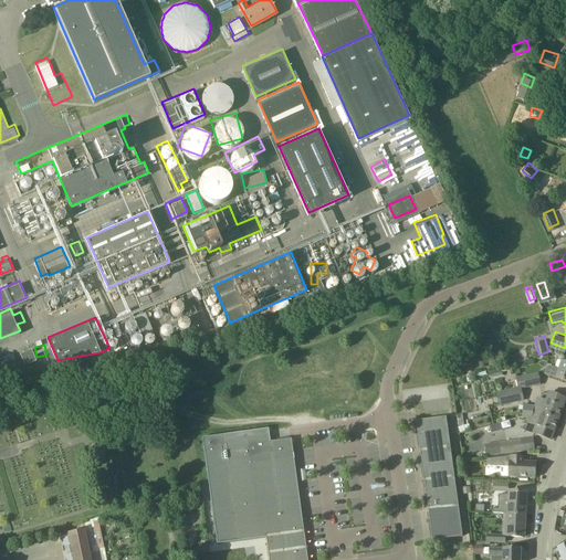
[(31,346),(20,350),(24,362),(37,357),(31,346)]
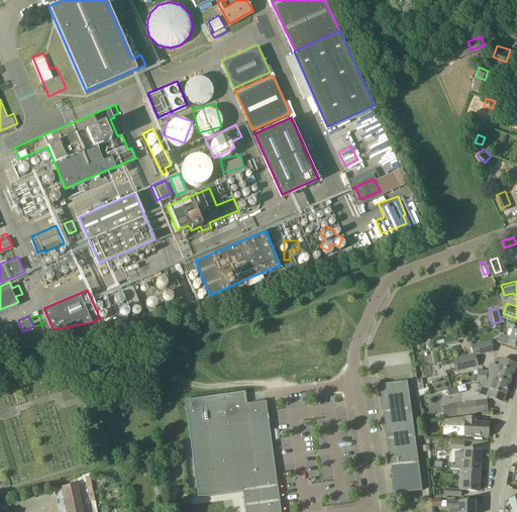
[(434,326),(435,333),(442,331),(441,324),(434,326)]
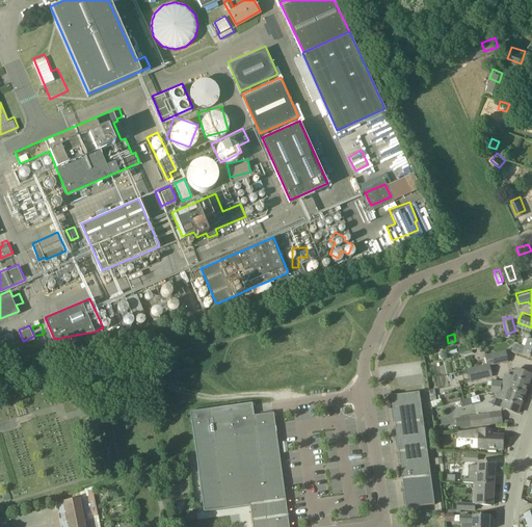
[(531,337),(529,336),(526,343),(520,340),(519,342),(514,341),(512,347),(531,353),(531,337)]
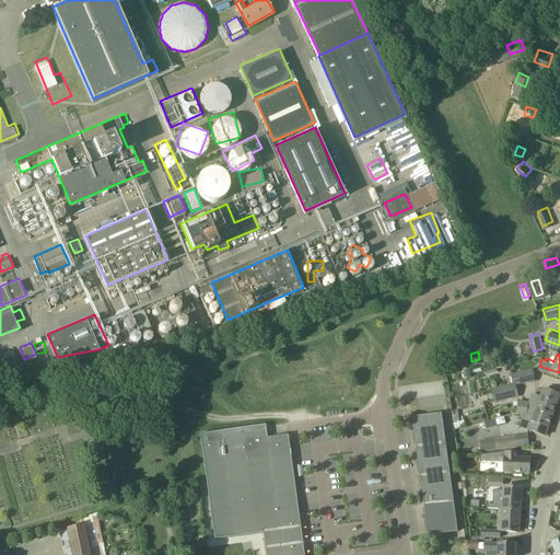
[(496,360),(483,362),(486,370),(497,367),(496,360)]
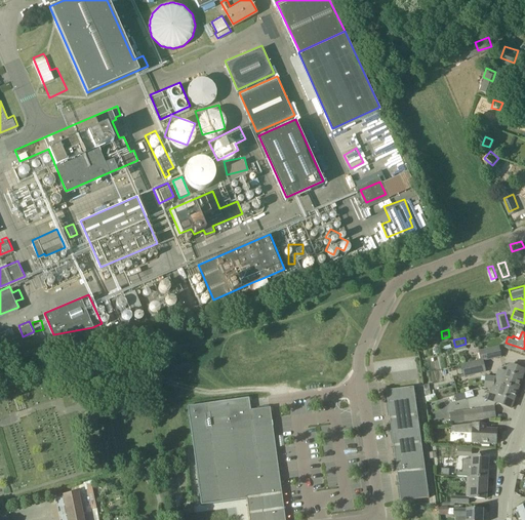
[(499,342),(479,346),(481,356),(484,355),(484,356),(502,353),(499,342)]
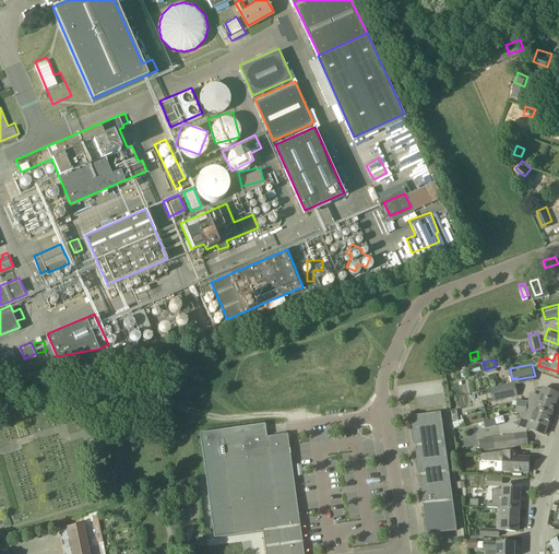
[(518,392),(515,379),(515,378),(512,379),(490,384),(492,397),(518,392)]
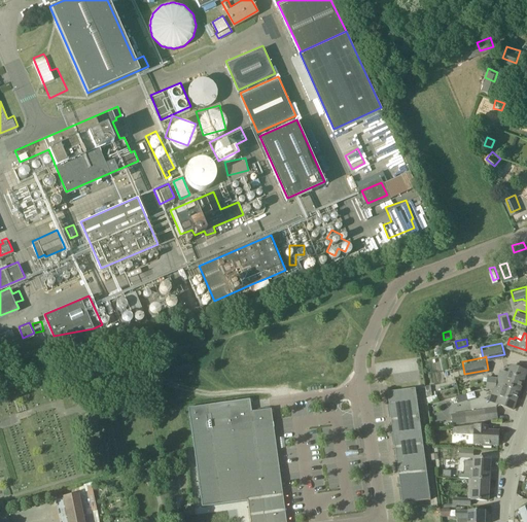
[(512,361),(510,368),(504,380),(520,386),(526,367),(512,361)]
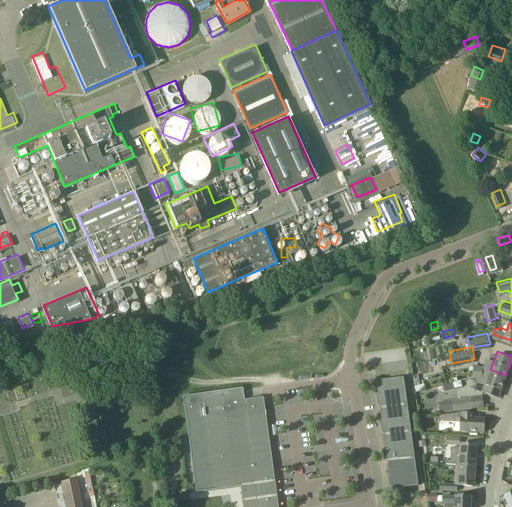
[(490,369),(483,389),(498,394),(505,375),(490,369)]
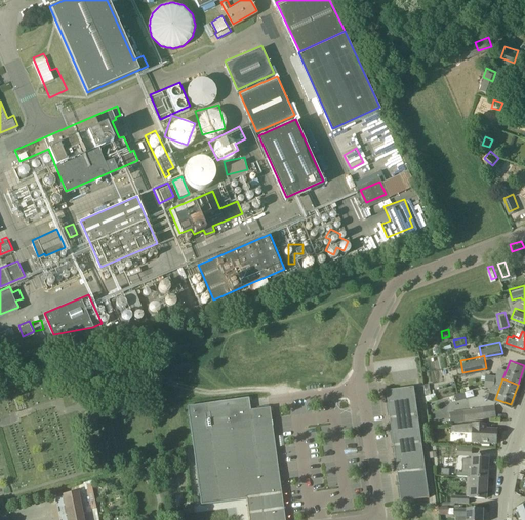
[(414,383),(387,387),(390,414),(418,410),(414,383)]
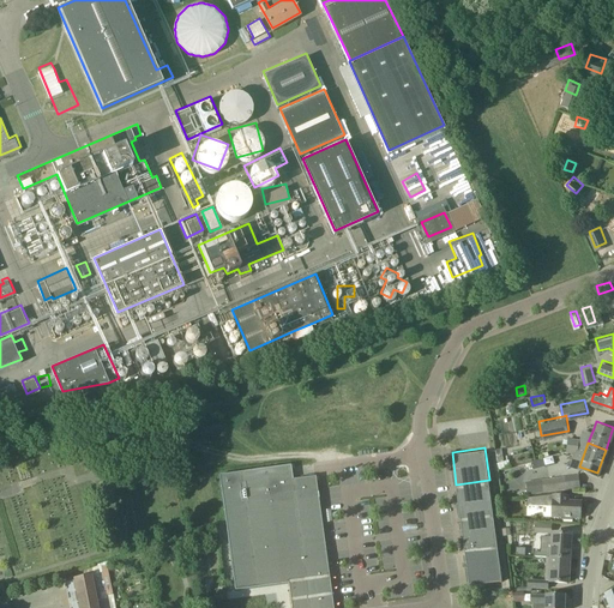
[(315,471),(293,475),(290,461),(218,470),(235,587),(288,579),(329,573),(315,471)]
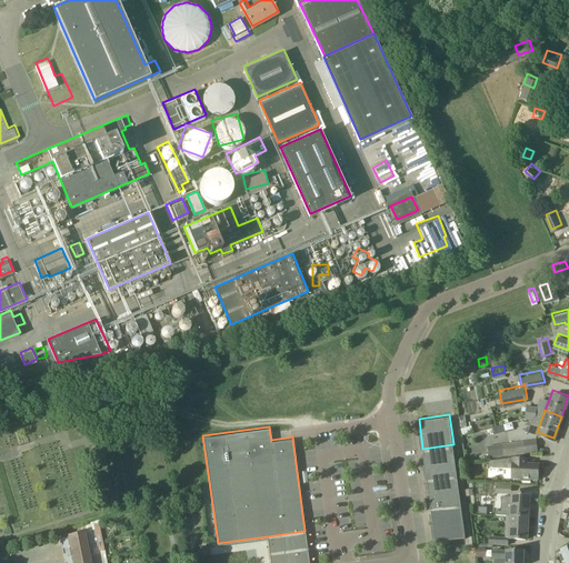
[(536,435),(502,440),(487,442),(489,454),(503,452),(537,446),(536,435)]
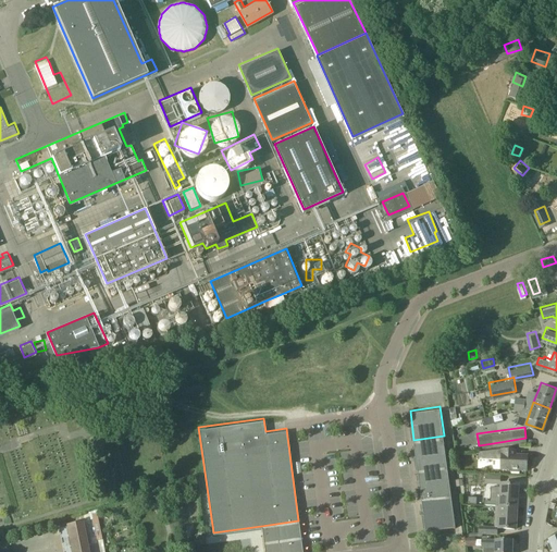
[(418,469),(447,465),(444,436),(413,440),(418,469)]
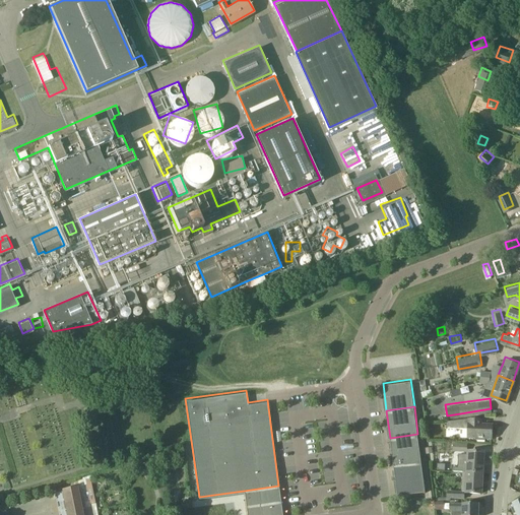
[(482,415),(476,415),(468,415),(448,417),(448,424),(467,425),(467,434),(466,434),(476,435),(476,436),(479,436),(485,436),(485,435),(492,435),(493,421),(484,421),(484,422),(481,422),(482,415)]
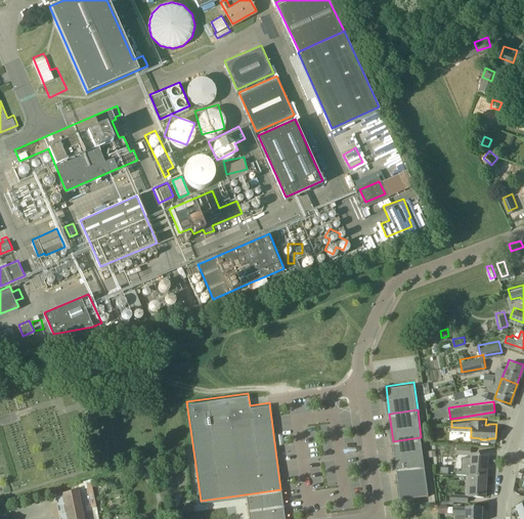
[(397,469),(425,465),(421,437),(393,441),(397,469)]
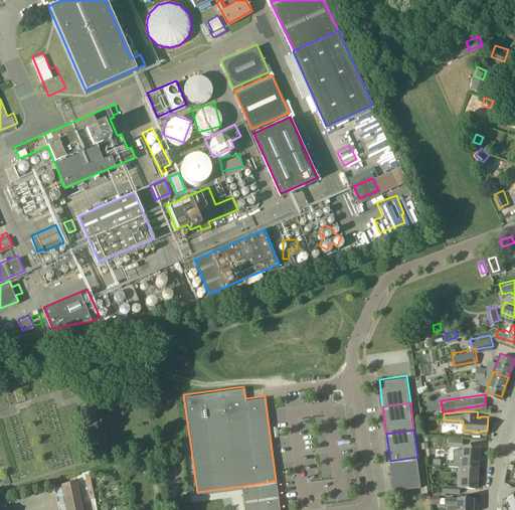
[(478,464),(479,444),(462,443),(462,447),(454,446),(453,459),(448,459),(448,463),(458,463),(478,464)]
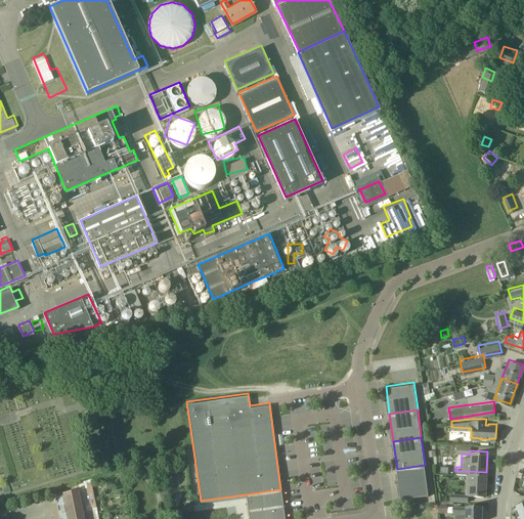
[(400,496),(429,492),(425,465),(397,469),(400,496)]
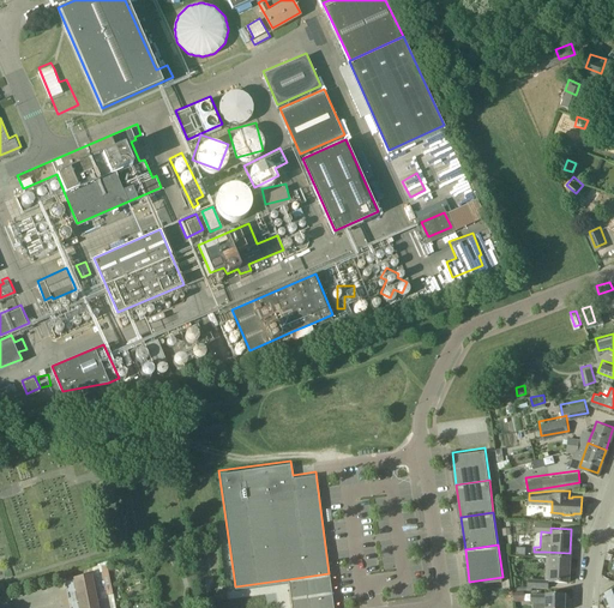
[(546,552),(545,576),(528,575),(527,583),(517,583),(516,585),(527,585),(531,585),(531,584),(547,584),(547,577),(569,578),(570,553),(546,552)]
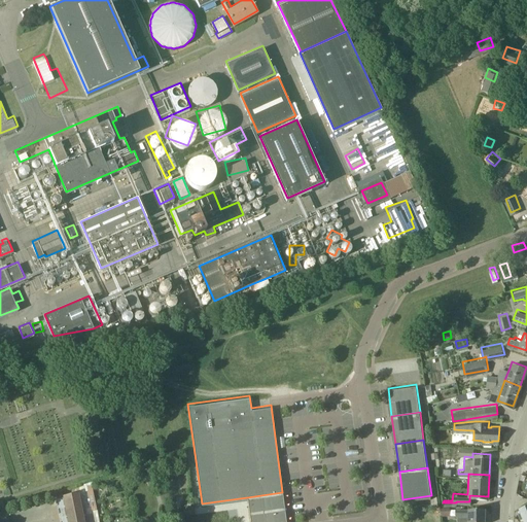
[(84,521),(78,489),(63,492),(63,494),(56,496),(61,521),(84,521)]
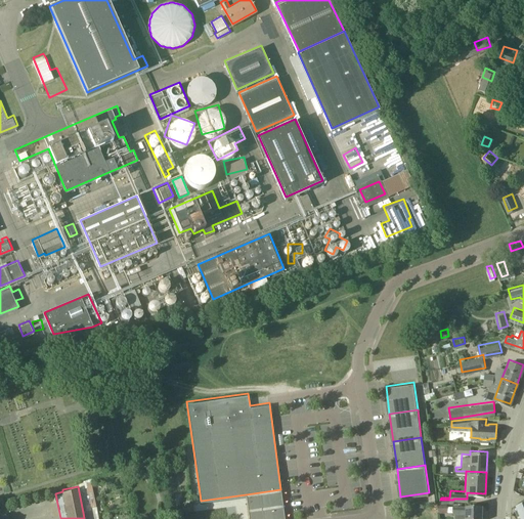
[(248,509),(282,505),(280,489),(246,494),(248,509)]
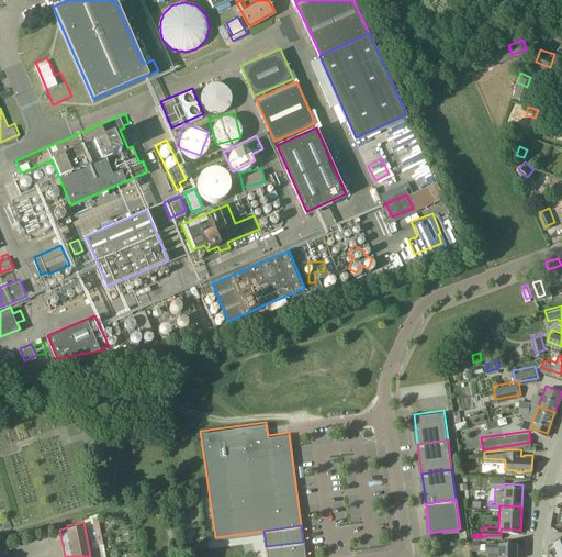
[(561,556),(561,536),(552,541),(558,556),(561,556)]
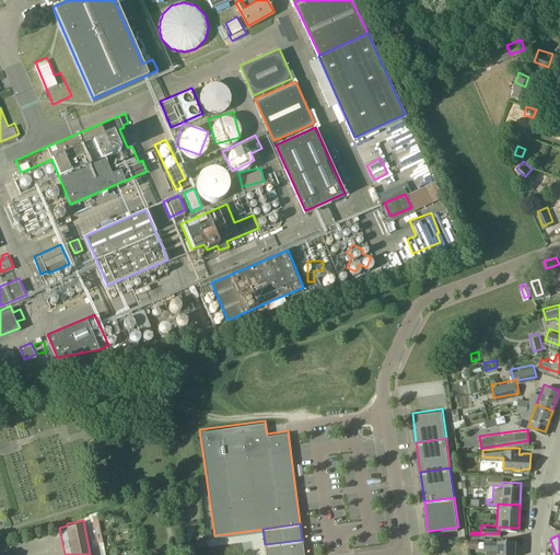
[(478,536),(468,536),(469,545),(478,544),(478,536)]
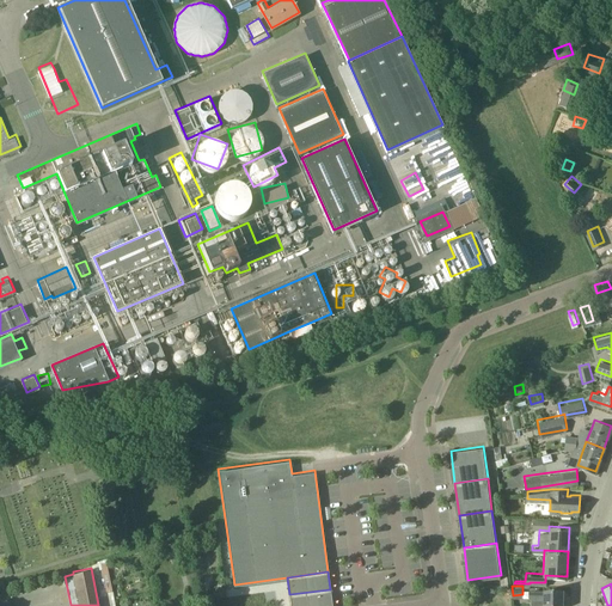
[(564,588),(537,588),(530,588),(530,597),(532,597),(532,605),(563,605),(563,604),(565,603),(565,597),(564,597),(564,588)]
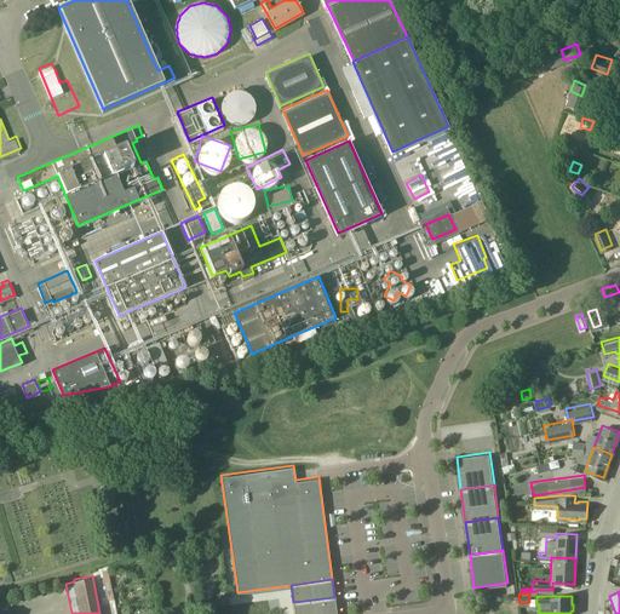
[(294,613),(337,613),(334,597),(293,602),(294,613)]
